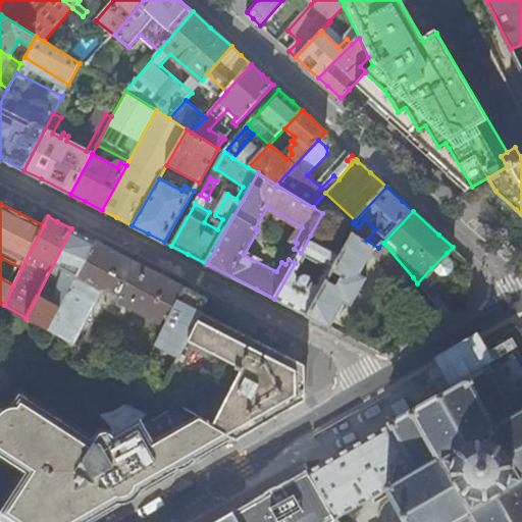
[(341,224),(348,228),(351,225),(344,220),(341,224)]
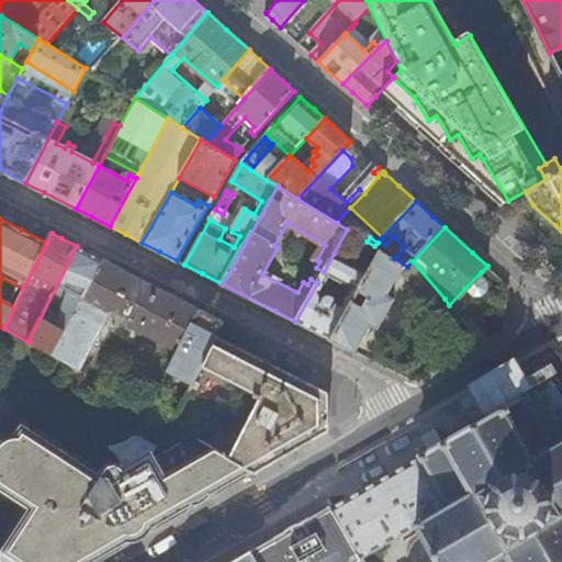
[(92,254),(77,246),(29,341),(54,355),(103,259),(92,254)]
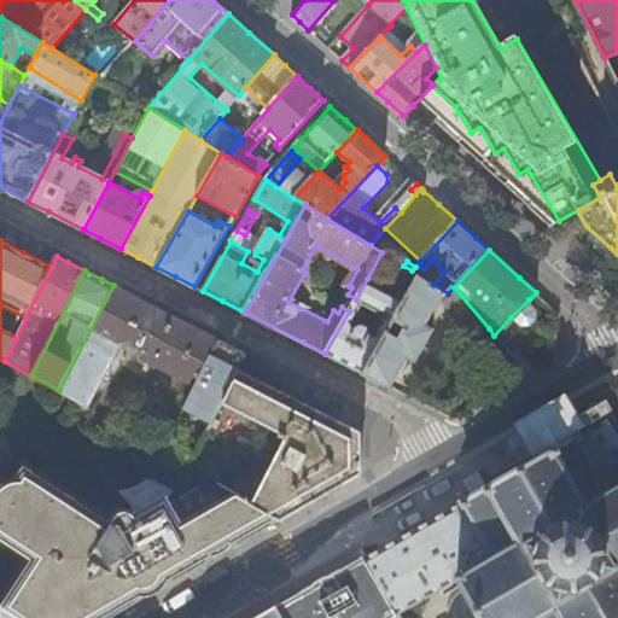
[(448,293),(433,284),(419,275),(406,299),(394,321),(404,327),(398,338),(388,332),(365,373),(391,388),(409,357),(417,361),(435,327),(427,324),(442,296),(476,338),(489,328),(454,287),(448,293)]
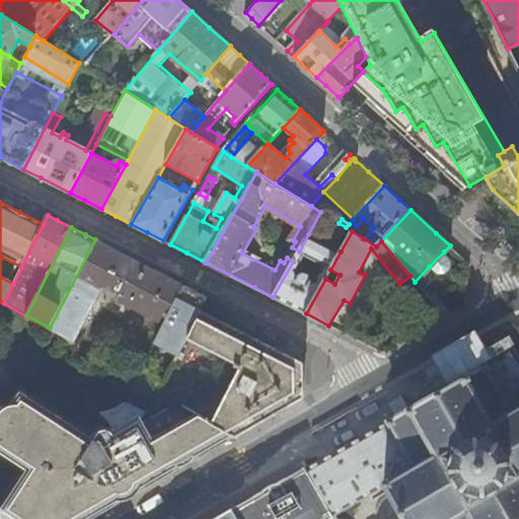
[(330,270),(341,251),(308,234),(299,251),(293,262),(273,297),(287,304),(306,313),(325,279),(330,270)]
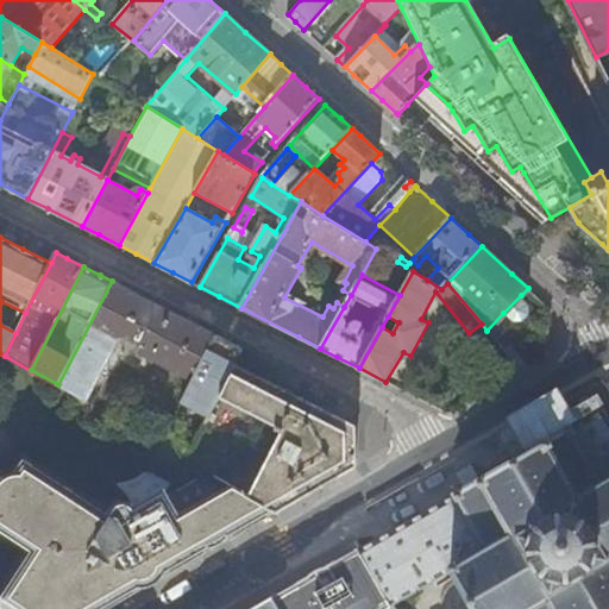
[(154,302),(112,281),(58,384),(87,401),(119,339),(127,338),(137,343),(133,350),(194,380),(215,334),(162,307),(154,302)]
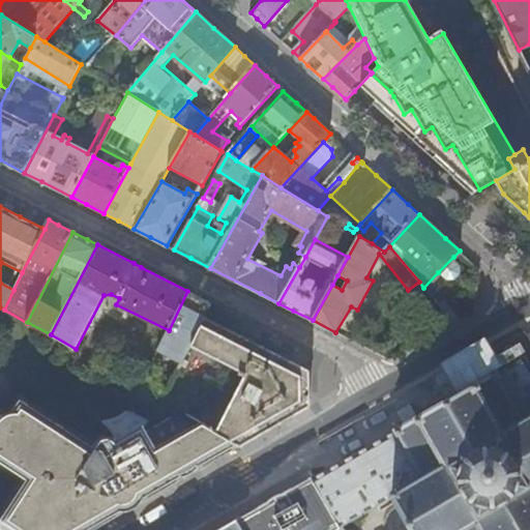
[(453,257),(438,272),(444,278),(451,278),(459,272),(459,262),(453,257)]
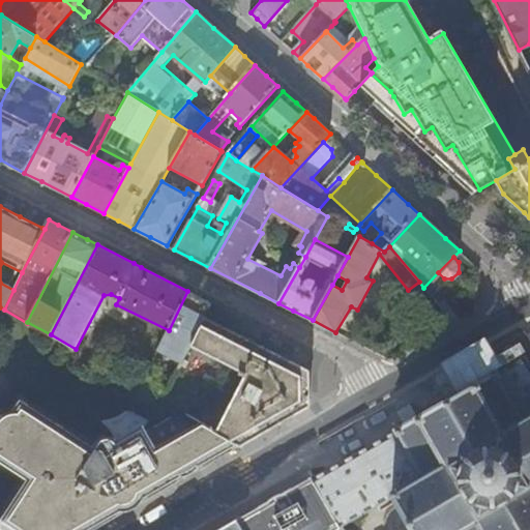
[(201,297),(187,291),(169,330),(158,352),(181,362),(204,317),(211,303),(201,297)]
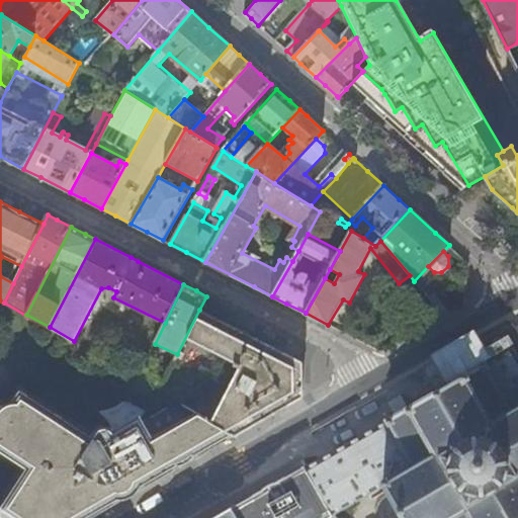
[(436,321),(443,317),(437,309),(431,314),(436,321)]
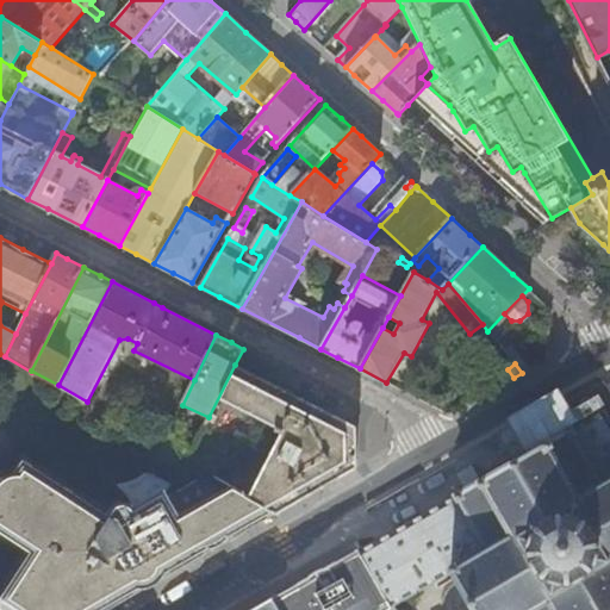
[(235,365),(209,417),(188,459),(212,472),(211,474),(278,514),(306,497),(335,480),(358,467),(356,427),(297,396),(235,365)]
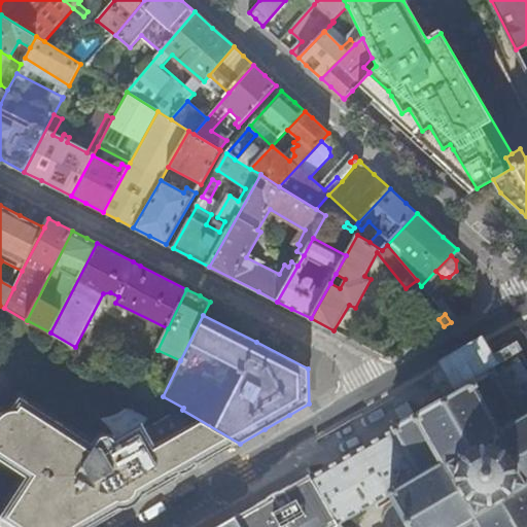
[(312,475),(339,522),(389,493),(409,526),(526,526),(526,362),(522,354),(493,371),(492,370),(415,414),(394,426),(395,427),(312,475)]
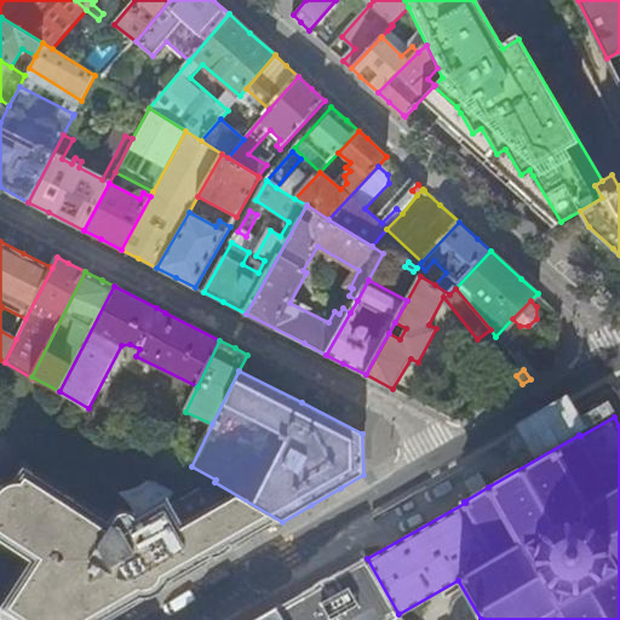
[(0,541),(32,562),(0,609),(0,619),(110,619),(143,601),(136,586),(142,583),(145,585),(149,585),(153,581),(154,575),(160,572),(168,586),(247,541),(282,522),(214,482),(216,480),(191,466),(168,501),(136,518),(132,514),(130,512),(124,512),(119,515),(113,524),(23,468),(0,503),(0,541)]
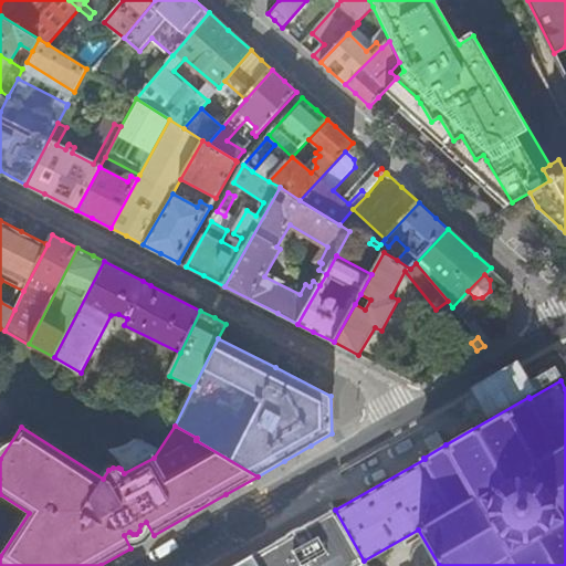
[(301,527),(253,555),(260,565),(358,565),(359,565),(366,565),(364,561),(335,510),(334,509),(301,527)]
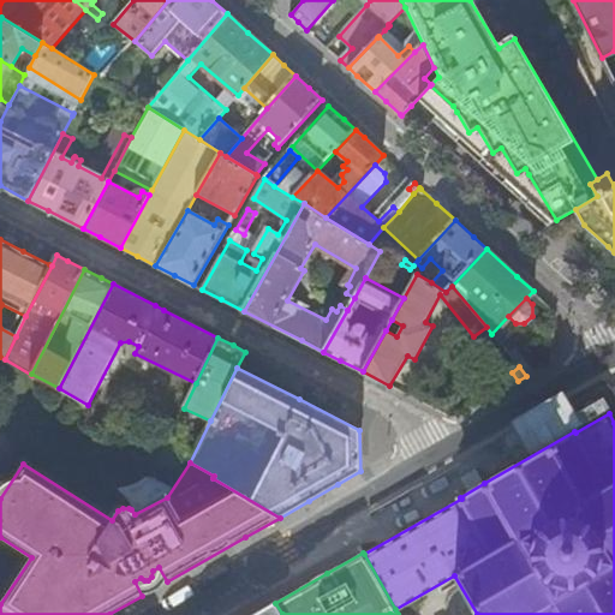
[(282,614),(275,603),(254,614),(282,614)]
